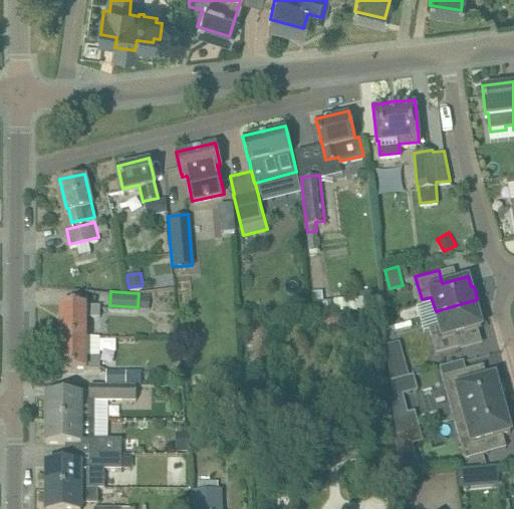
[(323,298),(313,299),(315,311),(336,309),(382,306),(382,293),(335,296),(323,298)]
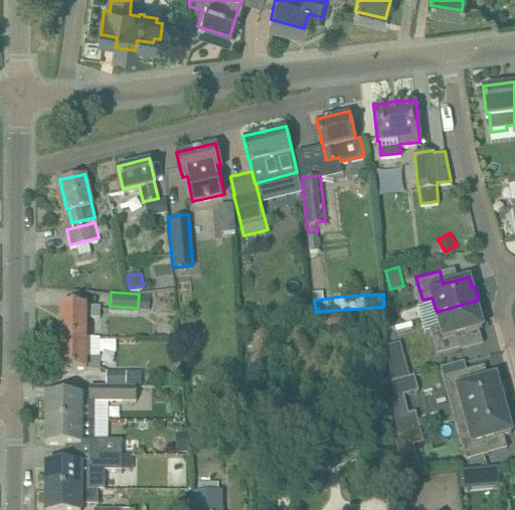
[(482,314),(478,300),(437,312),(441,324),(430,327),(432,332),(437,351),(460,345),(456,332),(482,325),(479,314),(482,314)]
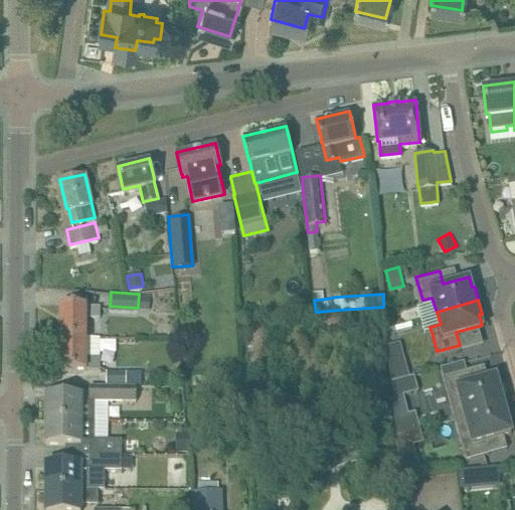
[(60,334),(87,334),(87,314),(101,314),(101,303),(87,303),(87,302),(60,302),(60,334)]
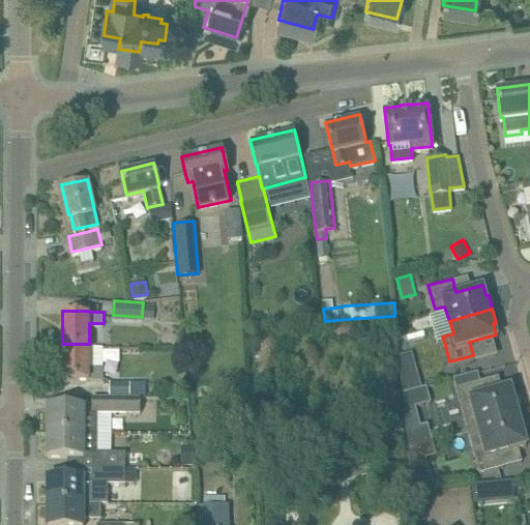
[(62,377),(83,377),(89,377),(89,376),(104,376),(104,366),(102,365),(101,344),(89,344),(62,344),(62,377)]
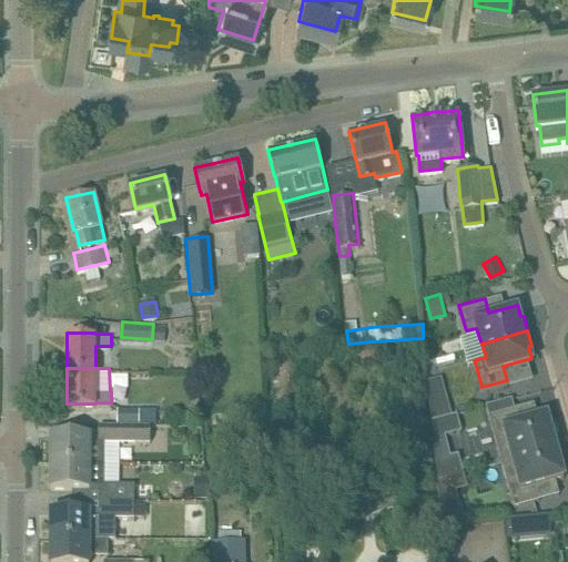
[(447,394),(429,398),(432,418),(453,414),(447,394)]
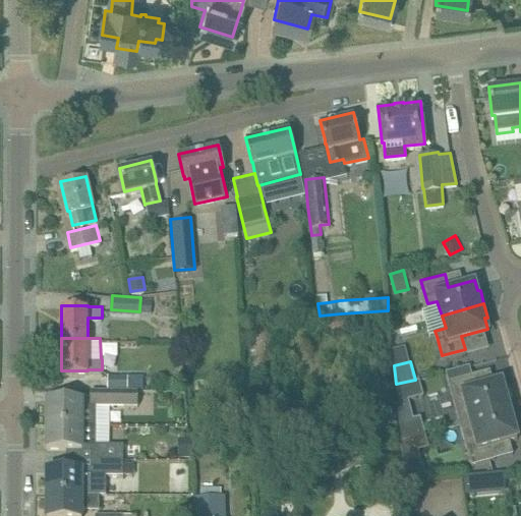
[(107,386),(139,387),(139,377),(128,376),(128,371),(107,371),(107,386)]
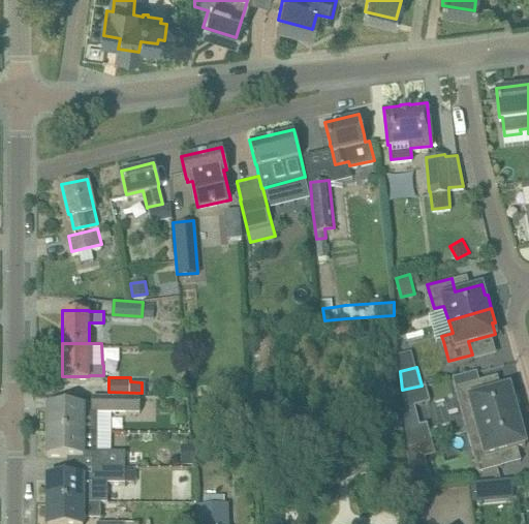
[(500,418),(520,412),(515,395),(512,395),(509,384),(483,392),(478,378),(455,384),(467,428),(500,418)]
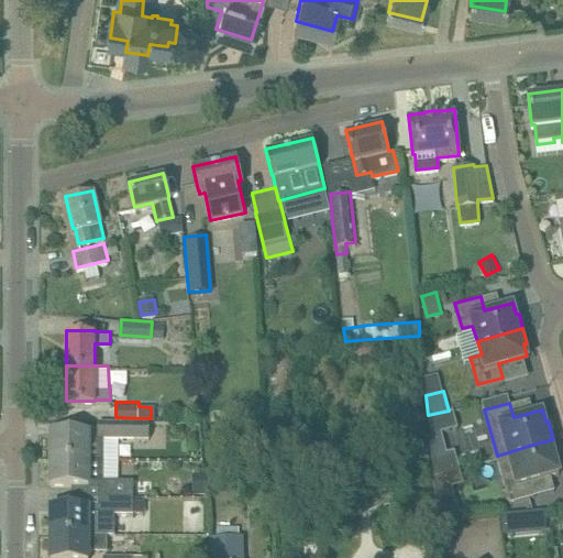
[(449,411),(428,415),(430,433),(457,425),(453,408),(449,411)]
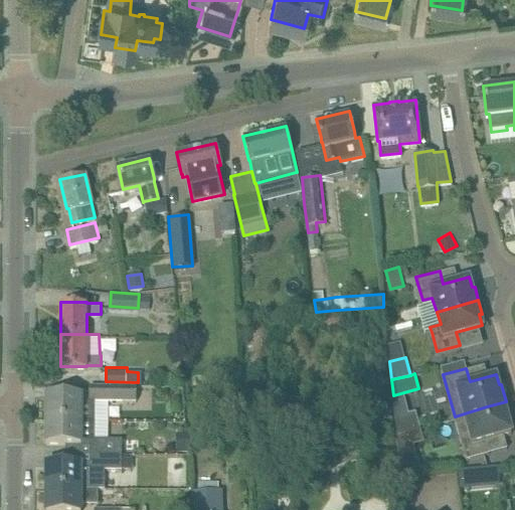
[(137,398),(137,383),(107,383),(107,398),(137,398)]
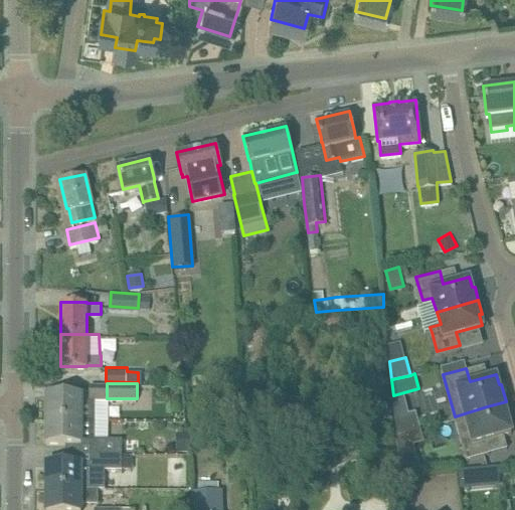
[(279,385),(271,395),(280,403),(288,392),(279,385)]
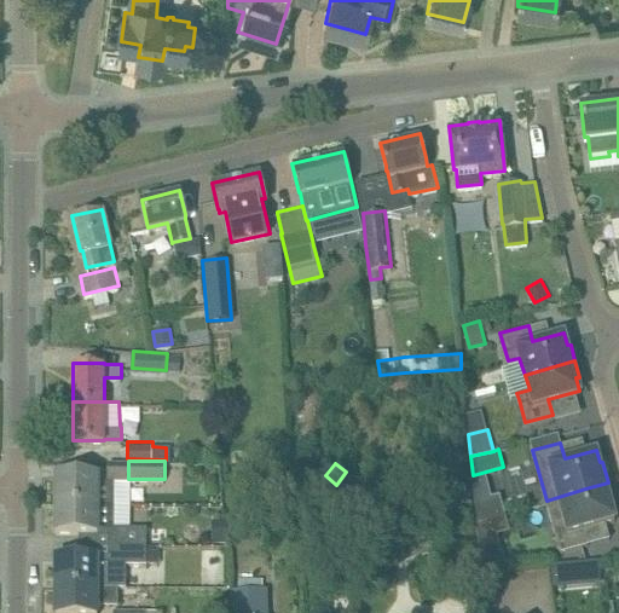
[(97,478),(97,473),(56,472),(56,502),(97,502),(114,502),(114,478),(97,478)]
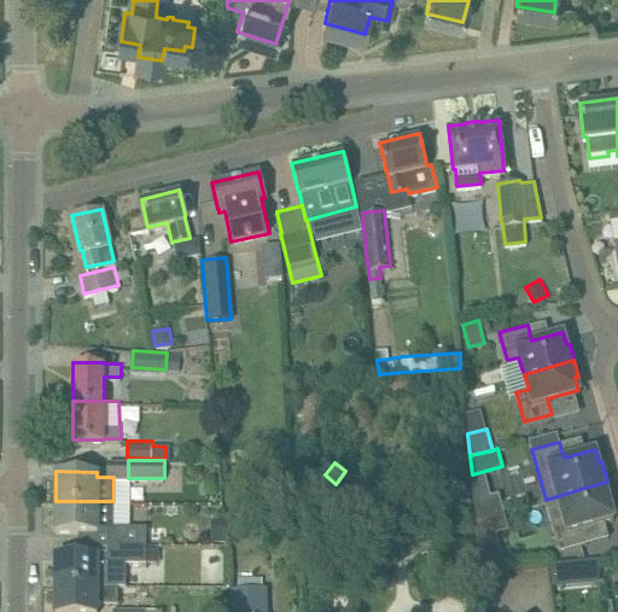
[(613,502),(607,482),(584,488),(546,500),(559,548),(587,541),(582,525),(613,517),(610,503),(613,502)]
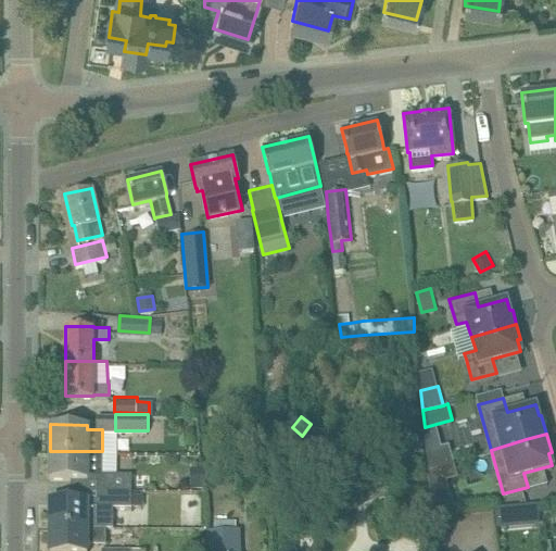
[(50,451),(50,476),(87,477),(87,473),(101,473),(101,472),(102,472),(102,451),(87,451),(50,451)]
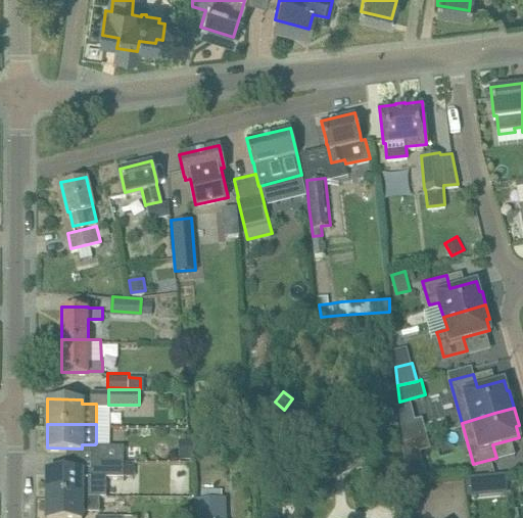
[(197,432),(197,449),(207,449),(207,432),(197,432)]
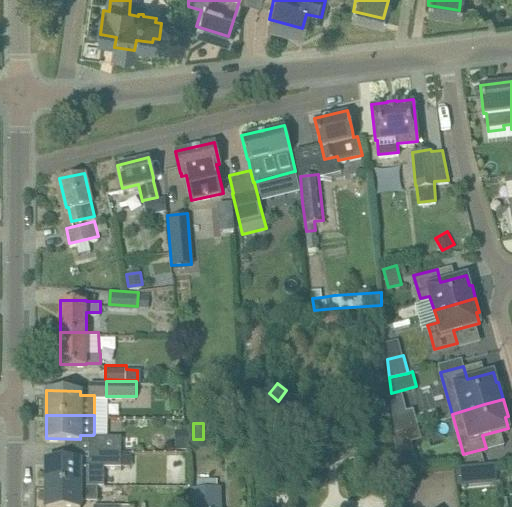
[(174,428),(174,435),(174,445),(187,445),(188,428),(174,428)]
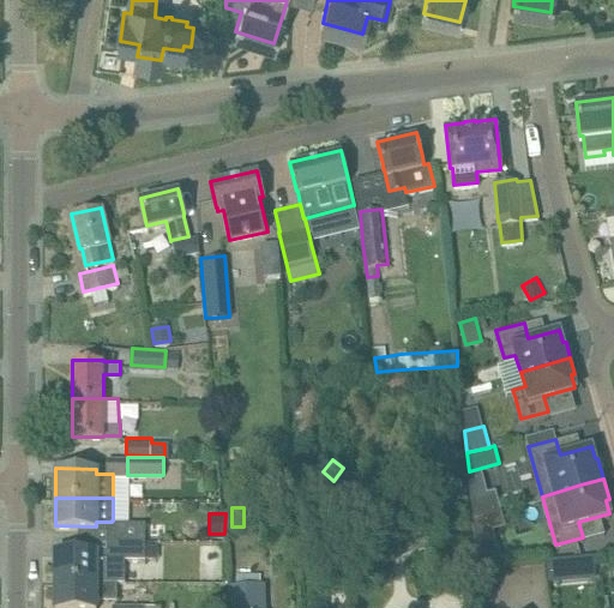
[(112,522),(112,539),(145,539),(145,521),(113,521),(112,521),(112,522)]
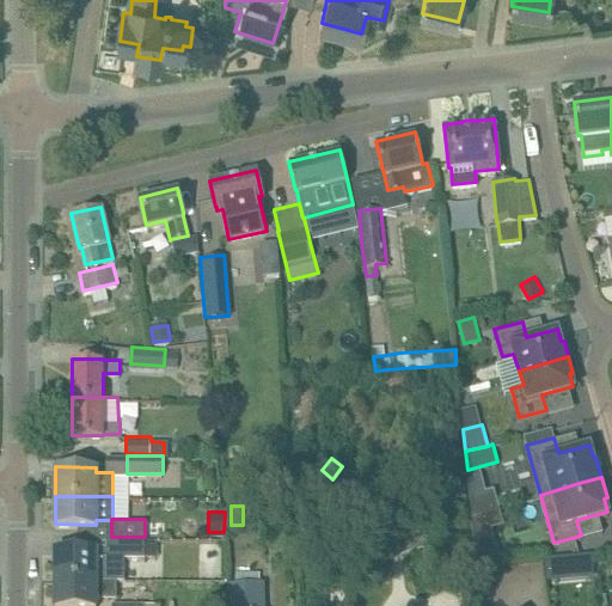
[(441,582),(453,581),(476,579),(471,524),(461,525),(464,542),(464,552),(439,555),(441,582)]
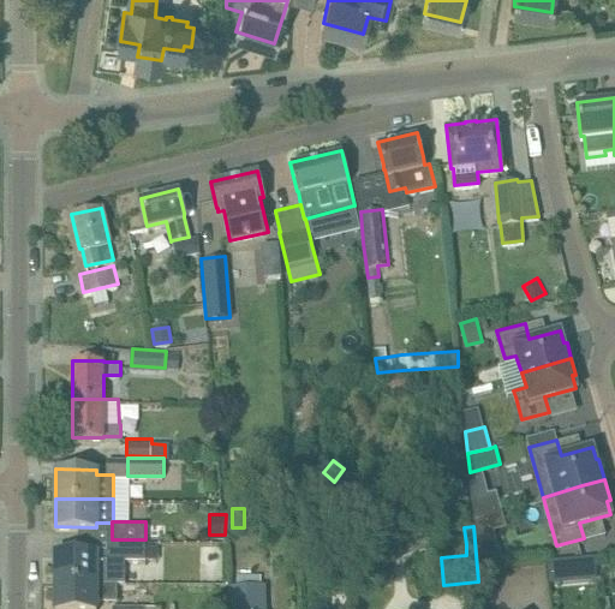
[(145,539),(112,539),(112,554),(96,554),(96,551),(55,551),(55,580),(117,580),(125,580),(125,557),(145,557),(145,555),(151,555),(151,542),(145,542),(145,539)]
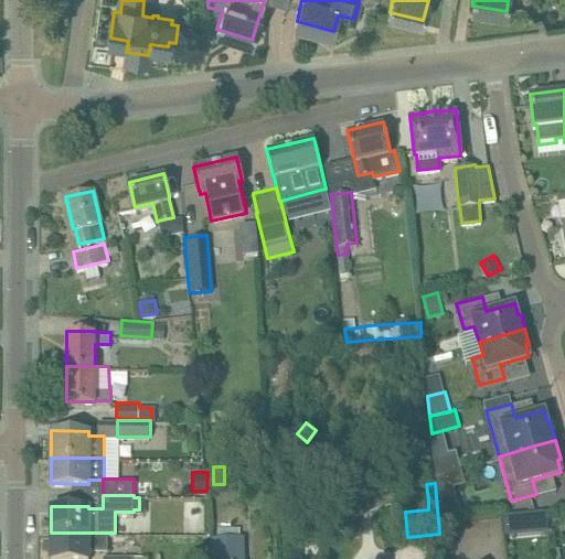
[(458,501),(438,503),(439,517),(461,515),(458,501)]
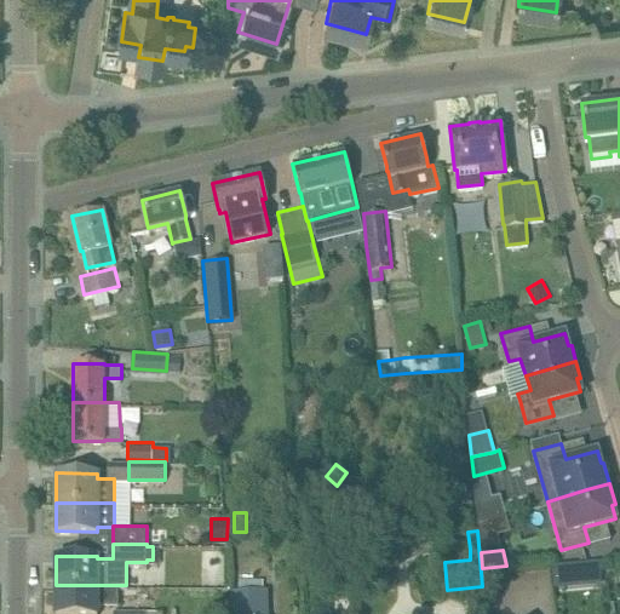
[(550,560),(551,583),(601,581),(600,558),(550,560)]
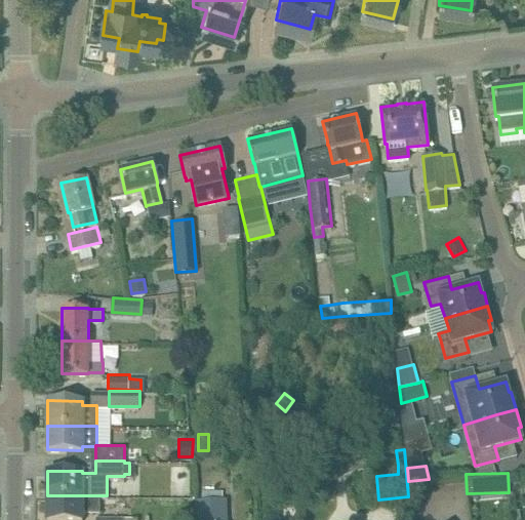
[(50,519),(81,519),(82,512),(99,512),(99,495),(47,495),(47,519),(50,519)]
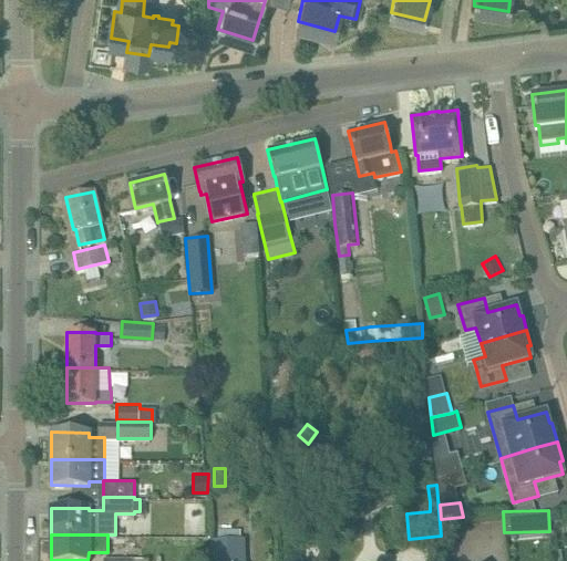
[(246,560),(246,536),(217,536),(217,560),(247,560),(246,560)]
